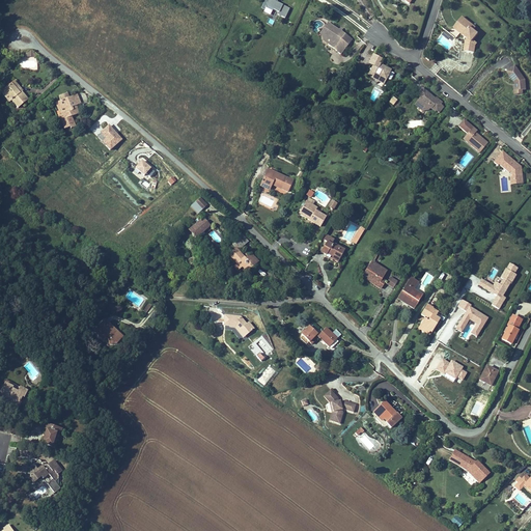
[(411,0),(413,1),(411,5),(414,6),(410,12),(413,15),(420,3),(427,7),(431,0),(411,0)]
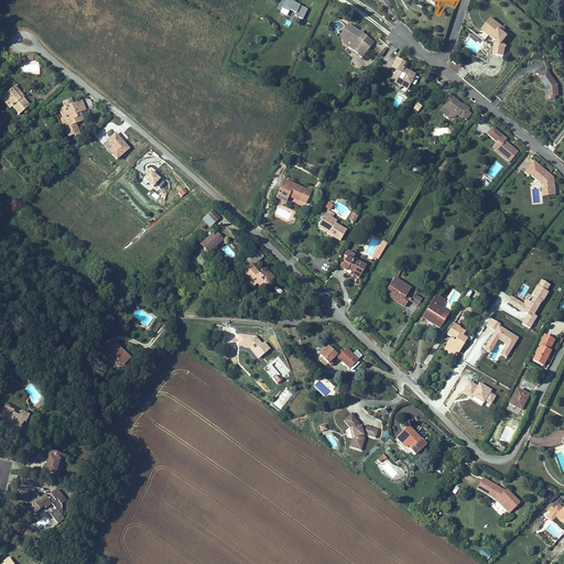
[(563,0),(546,0),(562,9),(563,6),(563,0)]
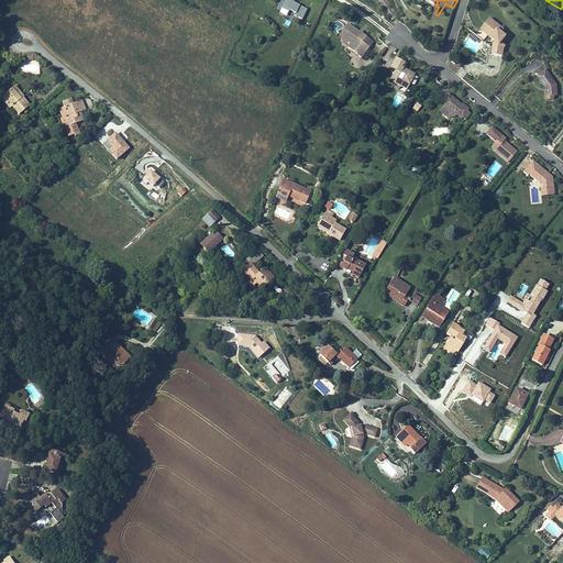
[(500,35),(496,32),(486,43),(494,50),(500,55),(501,53),(492,44),(500,35)]
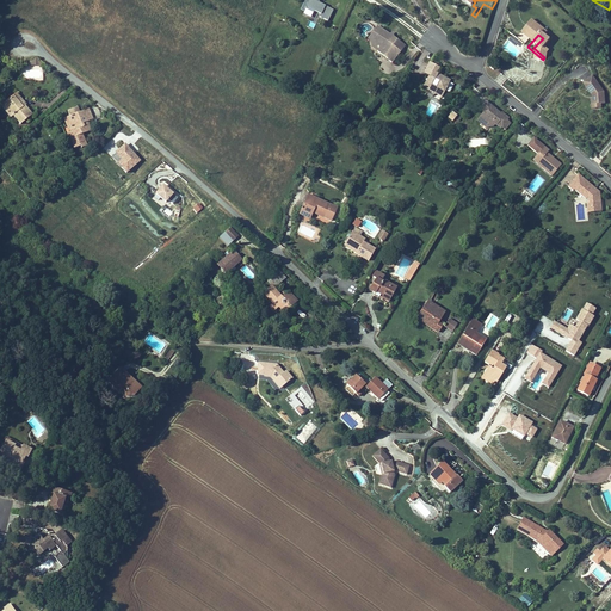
[(554,47),(543,38),(534,48),(544,57),(543,60),(544,60),(542,63),(539,74),(551,76),(553,68),(555,66),(550,62),(556,55),(551,50),(554,47)]
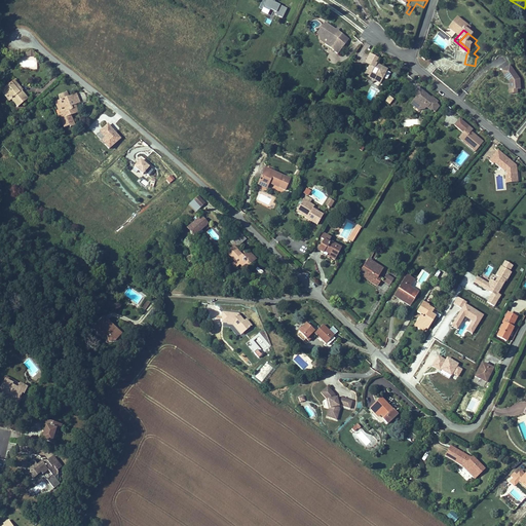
[(335,39),(332,37),(326,48),(328,53),(334,57),(331,47),(335,39)]
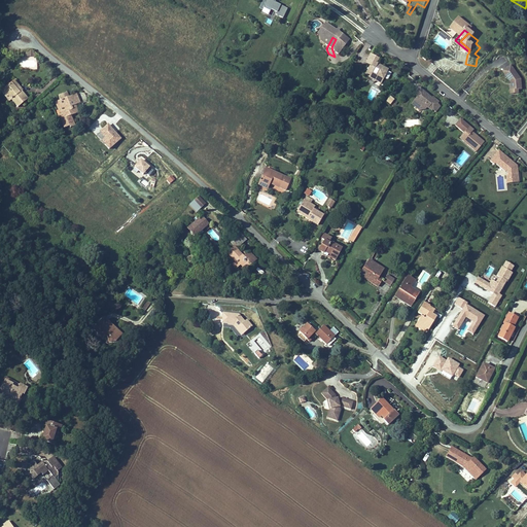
[(343,43),(336,39),(331,47),(335,57),(349,65),(357,51),(346,45),(345,46),(343,45),(343,43)]
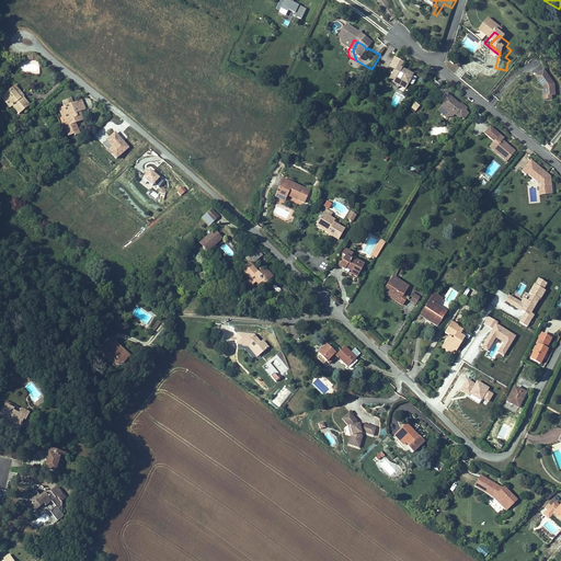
[(492,49),(484,43),(480,48),(488,55),(492,49)]
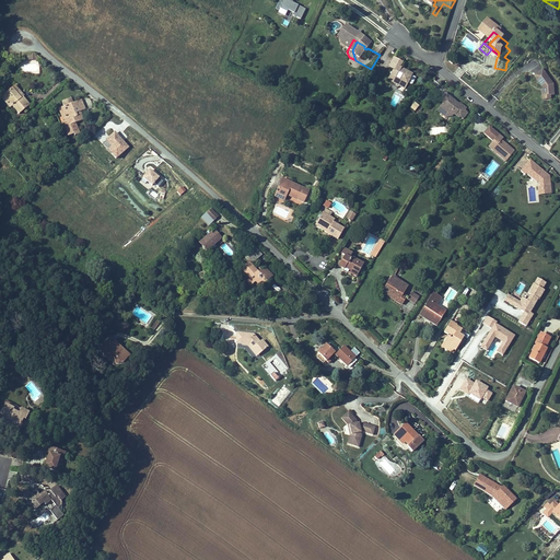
[(410,71),(401,66),(396,74),(400,77),(395,86),(403,92),(403,94),(405,94),(407,93),(408,90),(412,92),(415,89),(416,89),(417,86),(417,85),(419,82),(415,79),(413,80),(407,77),(408,76),(410,71)]
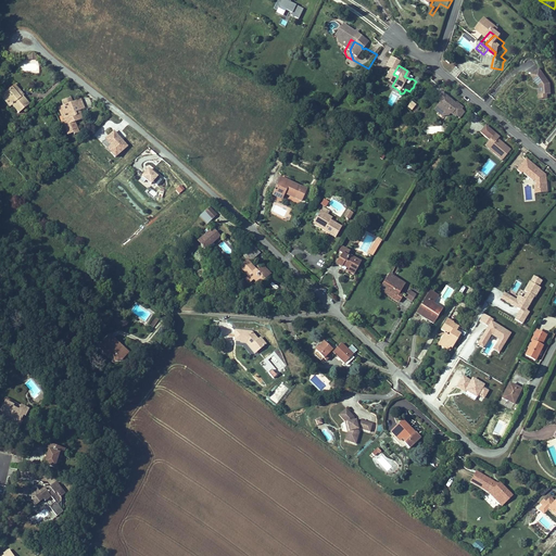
[(536,88),(545,99),(546,99),(546,100),(545,100),(545,101),(545,106),(553,106),(555,105),(555,102),(555,96),(544,81),(536,88)]
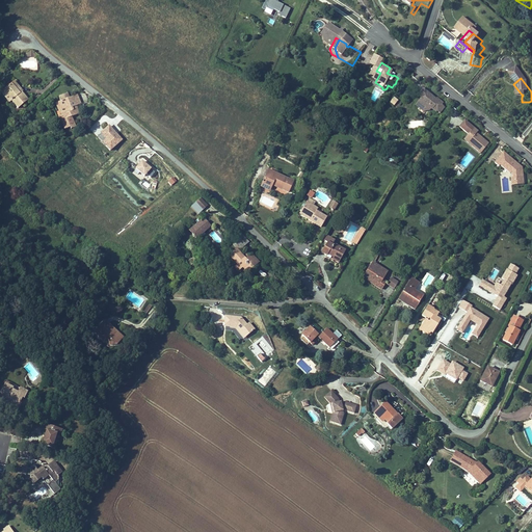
[(18,83),(15,86),(24,97),(27,95),(28,94),(18,83)]
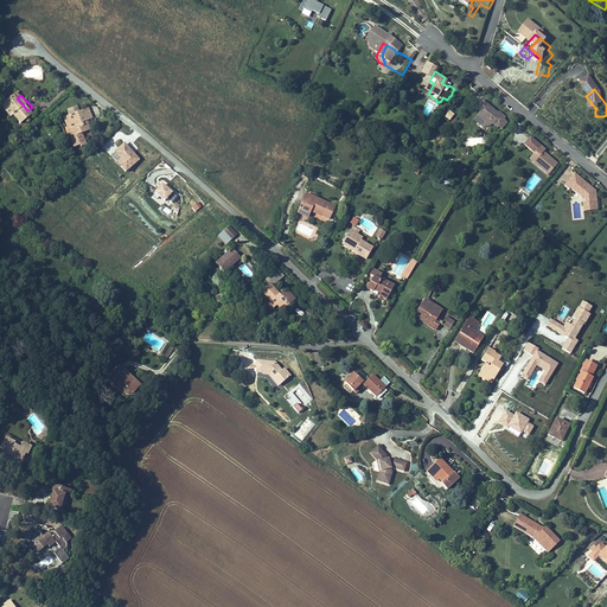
[(6,110),(17,121),(19,119),(27,127),(38,116),(31,108),(27,110),(17,98),(6,110)]
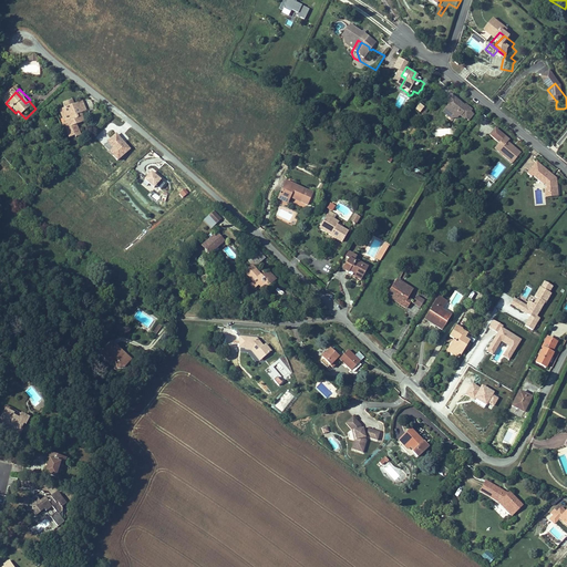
[(91,101),(84,103),(82,99),(71,103),(73,109),(71,110),(76,123),(72,125),(69,115),(63,117),(69,132),(73,131),(76,141),(82,138),(83,141),(89,138),(85,129),(91,125),(89,119),(86,120),(85,114),(91,112),(95,111),(91,101)]
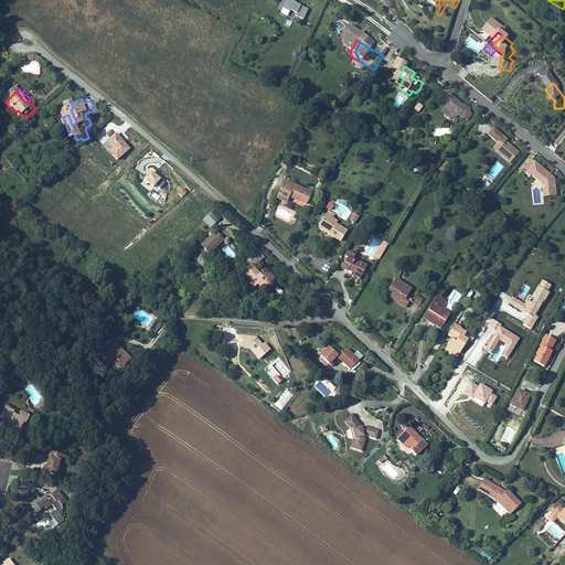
[(418,112),(423,106),(418,102),(414,108),(418,112)]
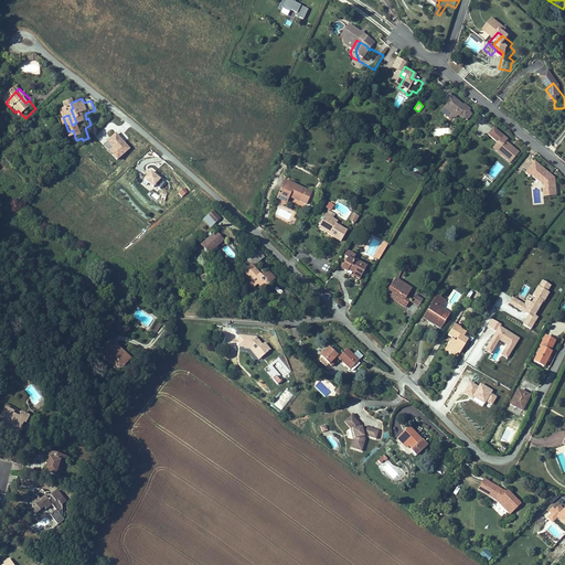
[(464,109),(456,103),(449,109),(454,114),(450,117),(455,120),(456,127),(462,127),(464,125),(466,125),(469,128),(470,127),(473,129),(479,124),(476,120),(477,118),(471,114),(470,115),(466,112),(465,114),(462,113),(464,112),(464,109)]
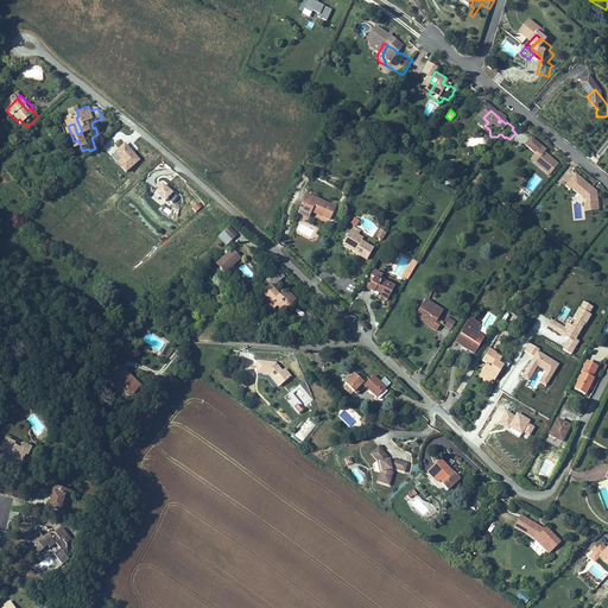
[(71,119),(74,124),(77,134),(82,132),(76,118),(71,119)]
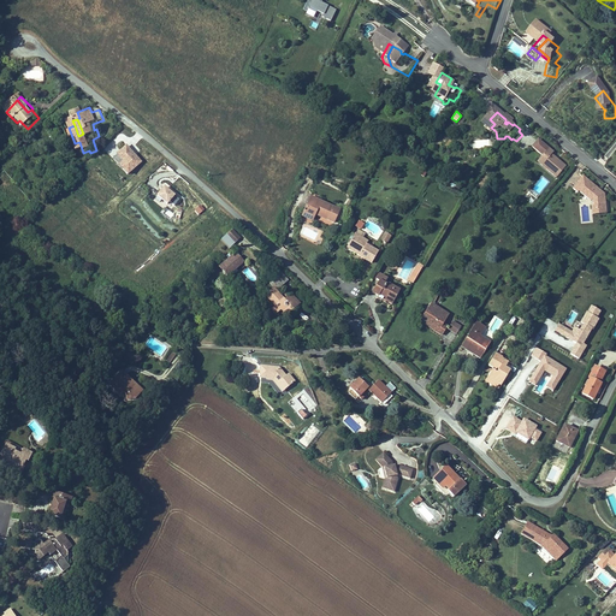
[(104,135),(99,122),(93,124),(94,130),(96,129),(99,136),(104,135)]
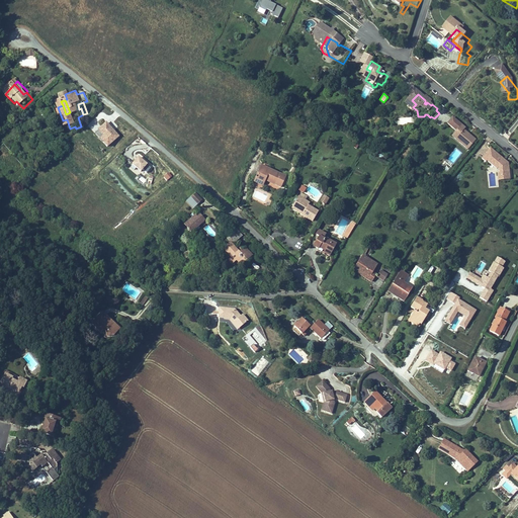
[(412,115),(400,118),(401,125),(414,121),(412,115)]
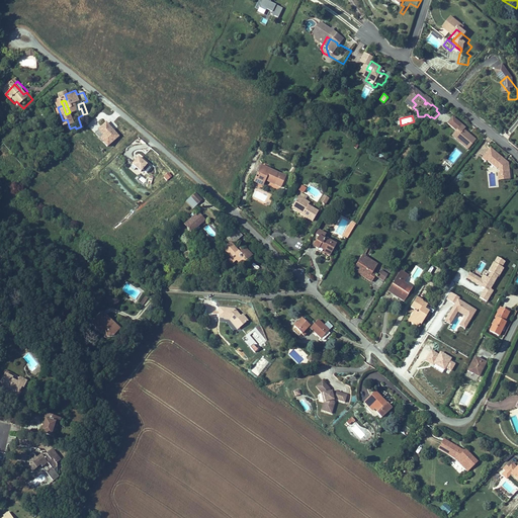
[(106,121),(94,133),(108,147),(120,136),(106,121)]
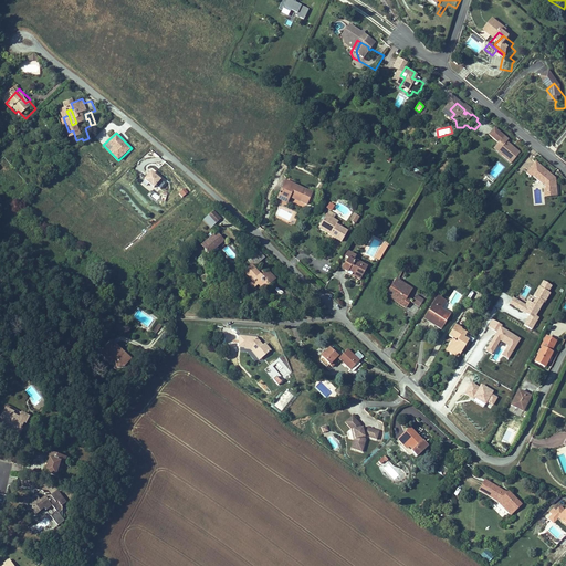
[(505,145),(498,155),(502,158),(502,163),(513,171),(522,161),(514,155),(514,156),(512,155),(513,154),(509,150),(511,148),(505,145)]
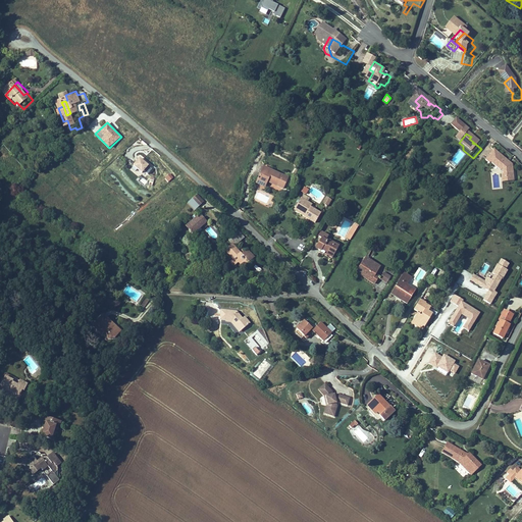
[(497,156),(488,166),(492,169),(493,168),(503,175),(504,175),(505,175),(506,184),(516,183),(515,170),(511,171),(509,169),(511,167),(497,156)]
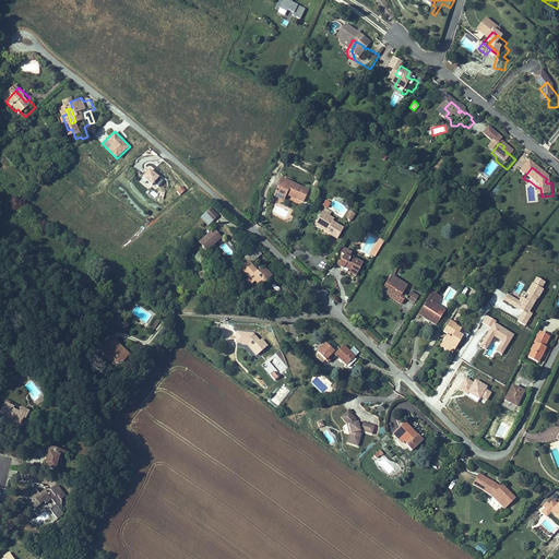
[(152,186),(156,189),(164,180),(151,168),(139,181),(149,190),(152,186)]
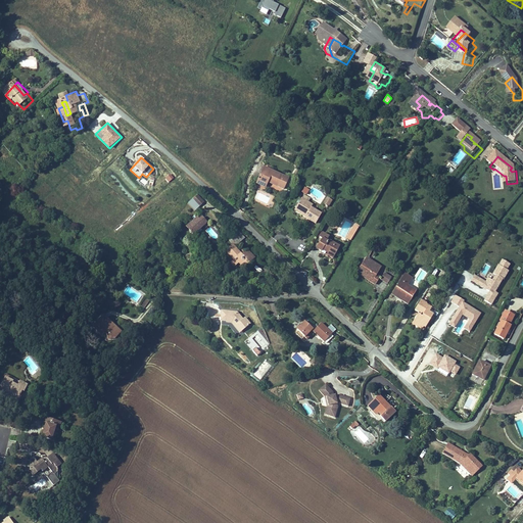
[(265,170),(275,175),(276,172),(266,167),(265,170)]
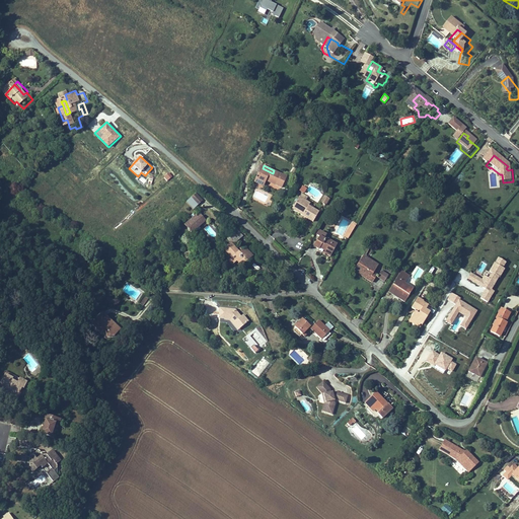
[(268,182),(283,190),(287,180),(273,173),(263,168),(257,179),(267,184),(268,182)]
